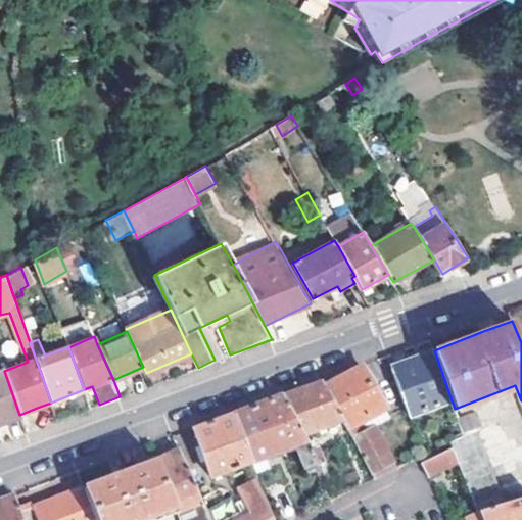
[(393,366),(411,414),(449,394),(434,350),(393,366)]
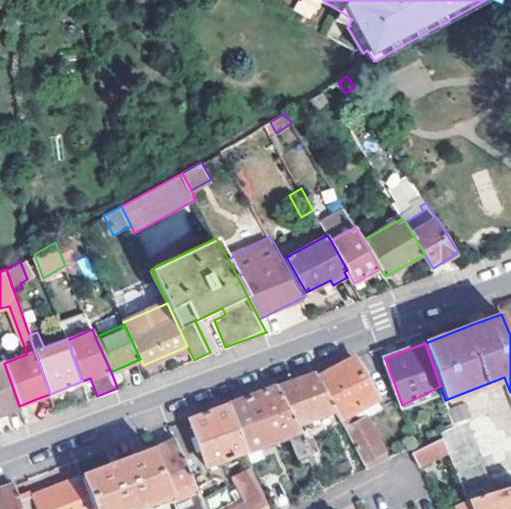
[(354,355),(316,375),(336,410),(366,466),(404,449),(394,430),(379,438),(367,417),(357,422),(352,411),(376,397),(354,355)]
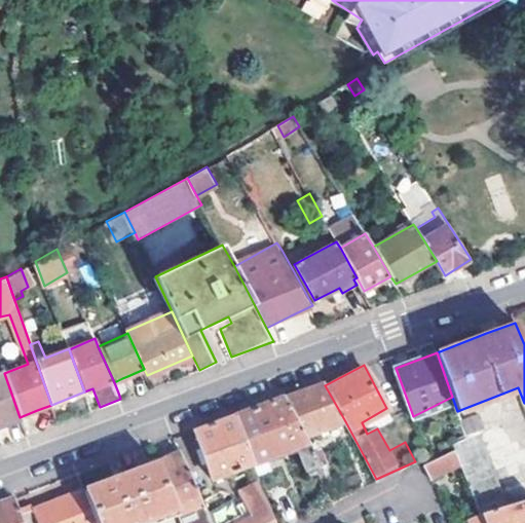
[(0,424),(20,417),(4,373),(0,374),(0,424)]
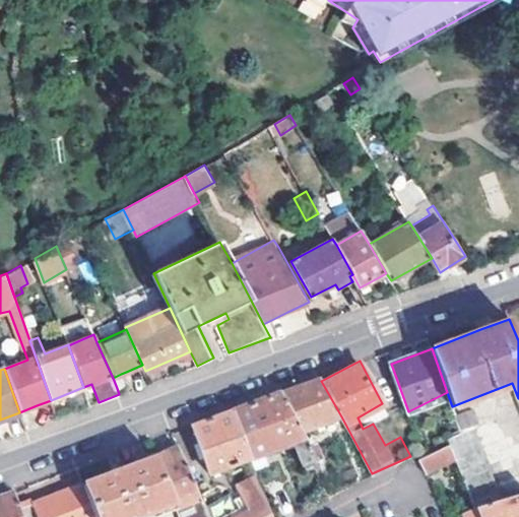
[(121,374),(113,378),(117,388),(126,384),(121,374)]
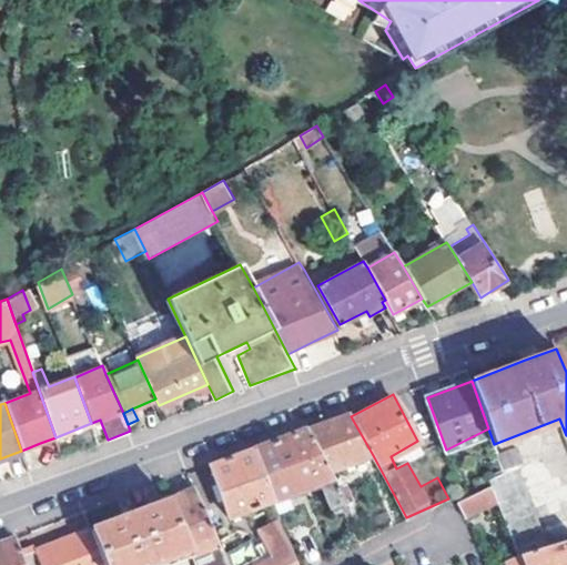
[(304,427),(327,474),(373,455),(351,416),(348,411),(327,419),(304,427)]
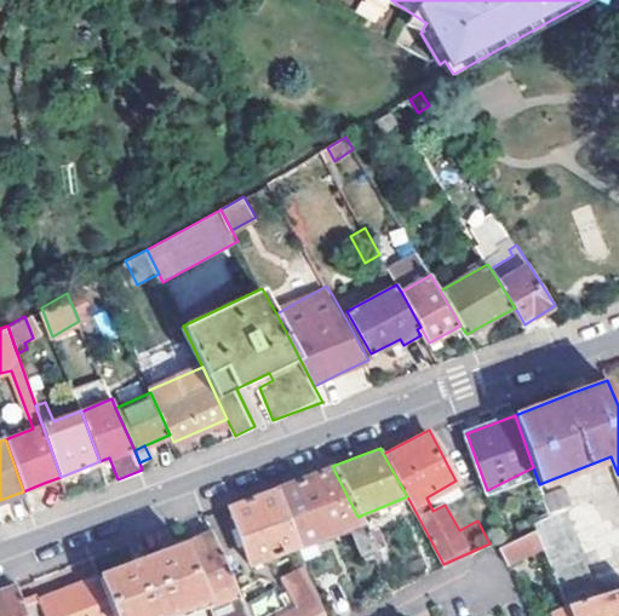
[(274,487),(297,545),(348,524),(360,550),(371,545),(361,525),(357,517),(332,466),(322,468),(274,487)]
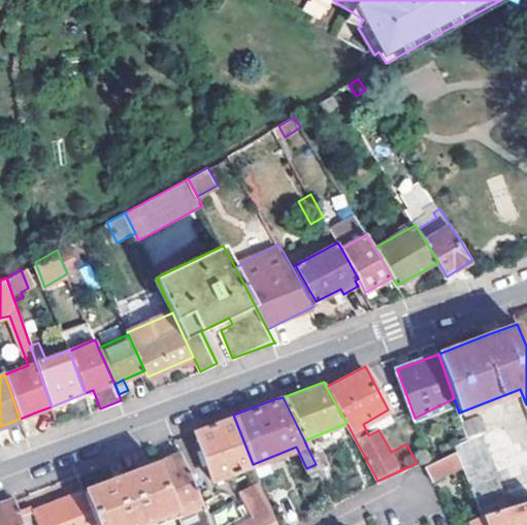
[(368,435),(379,430),(394,422),(388,409),(363,424),(368,435)]
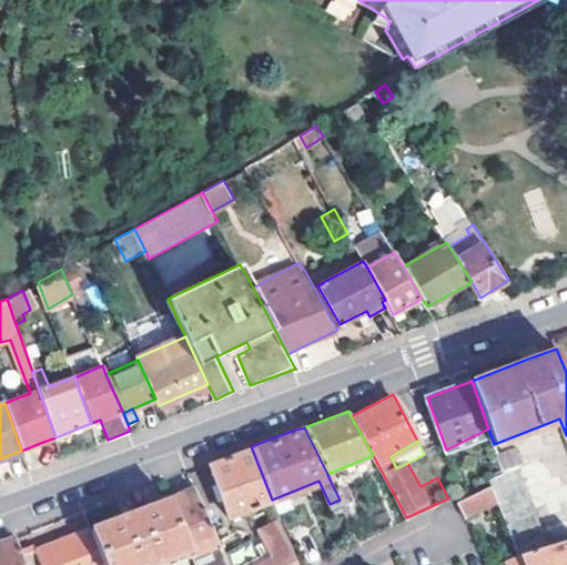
[(272,500),(251,446),(209,462),(228,516),(272,500)]
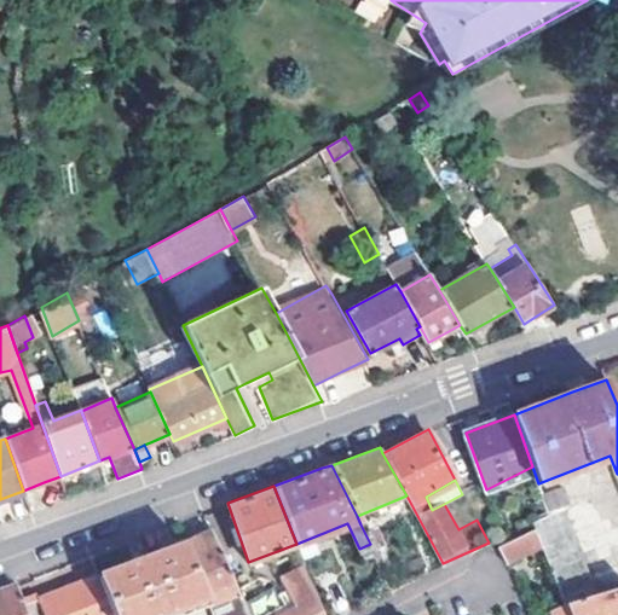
[(549,514),(564,508),(570,505),(562,486),(542,494),(549,514)]
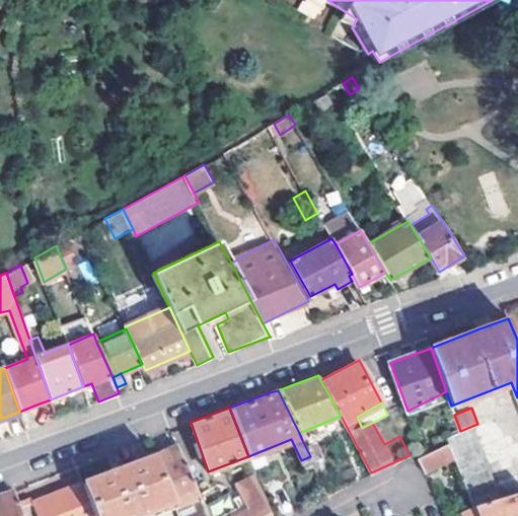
[(504,497),(472,426),(460,431),(447,438),(449,443),(455,455),(476,505),(504,497)]
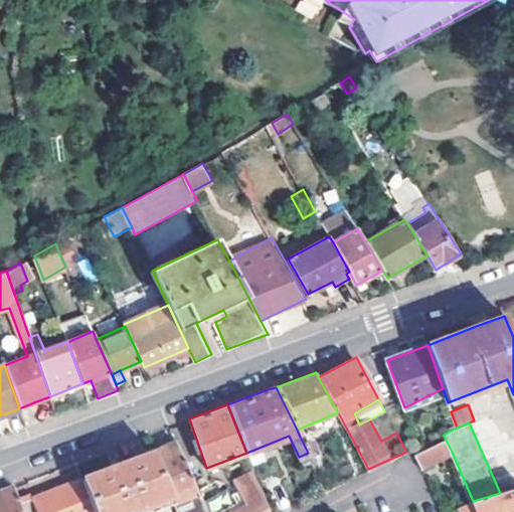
[(305,434),(300,437),(308,453),(310,458),(319,454),(311,438),(307,440),(305,434)]
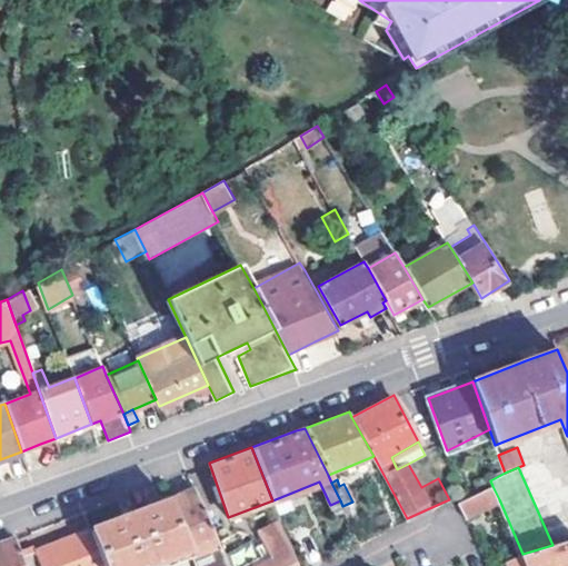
[(229,565),(193,486),(173,495),(167,498),(187,549),(193,565),(229,565)]
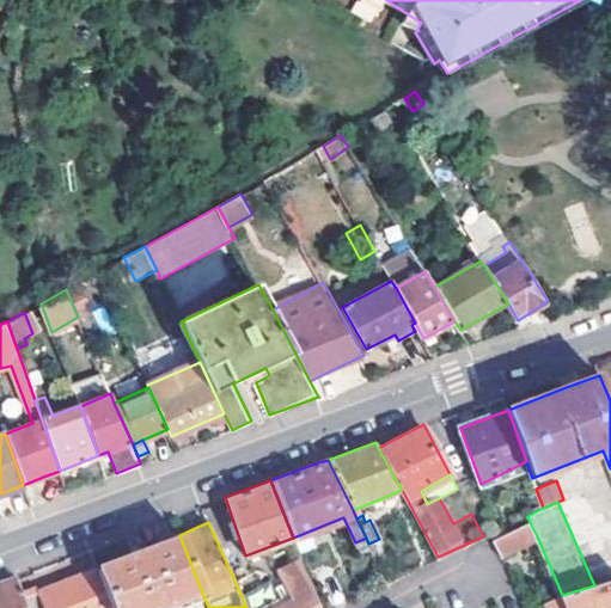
[(494,541),(501,556),(537,536),(530,522),(494,541)]
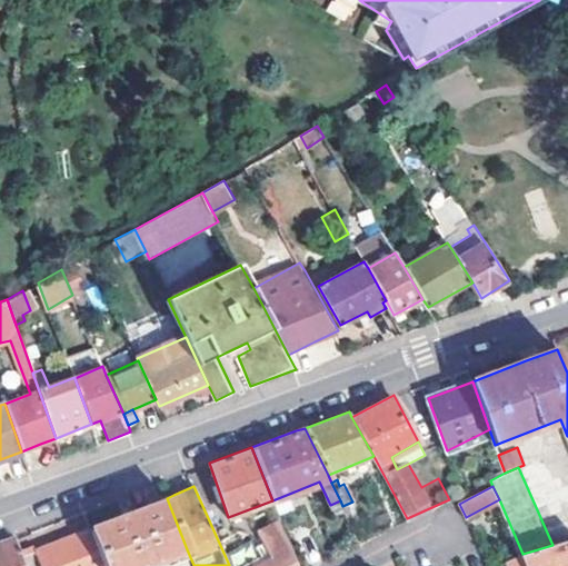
[(106,565),(143,565),(187,549),(167,498),(129,513),(90,527),(106,565)]
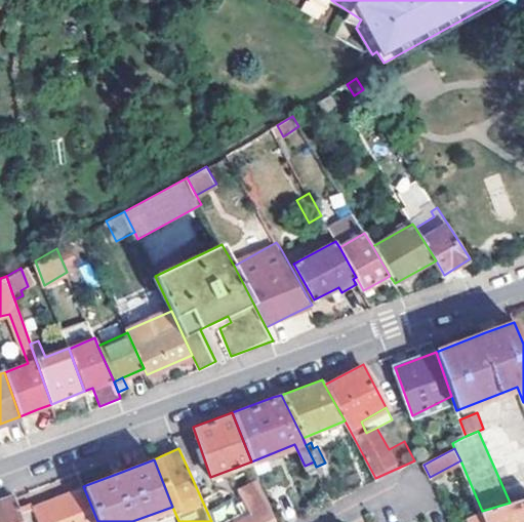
[(316,467),(322,480),(331,475),(325,463),(316,467)]
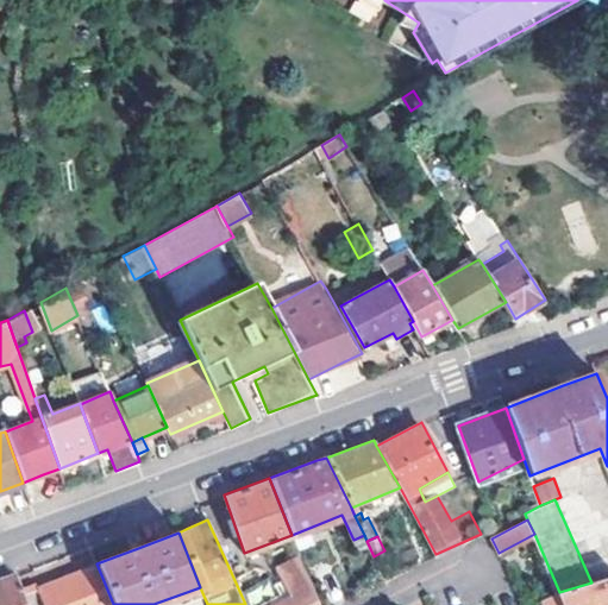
[(276,592),(246,604),(319,604),(300,556),(275,566),(280,577),(271,580),(276,592)]
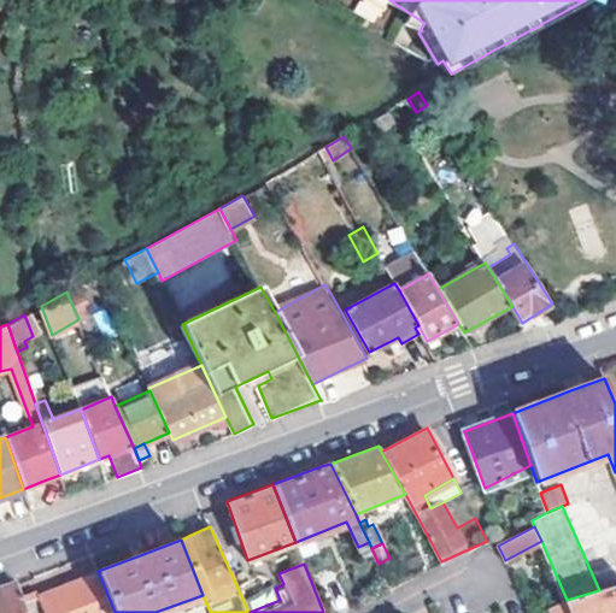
[(23,600),(28,612),(115,612),(98,571),(23,600)]
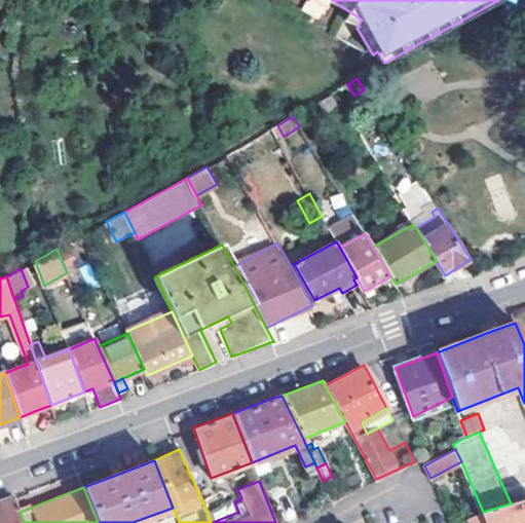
[(24,522),(20,512),(13,494),(0,498),(0,522),(24,522)]
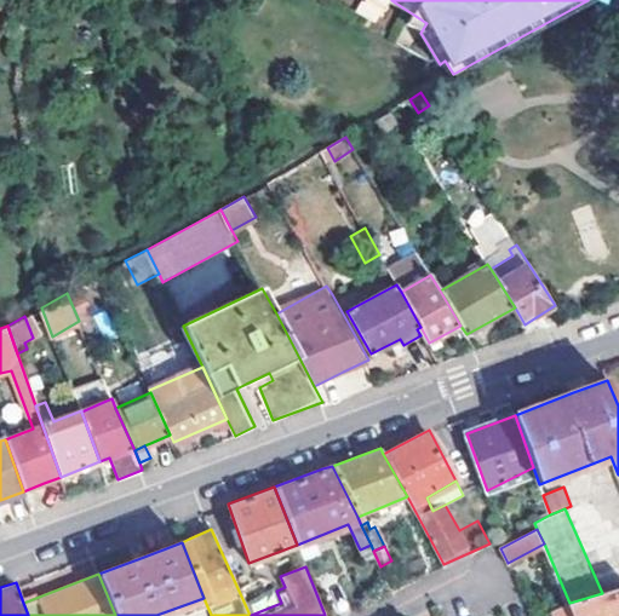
[(618,587),(602,593),(569,603),(574,615),(618,615),(618,587)]
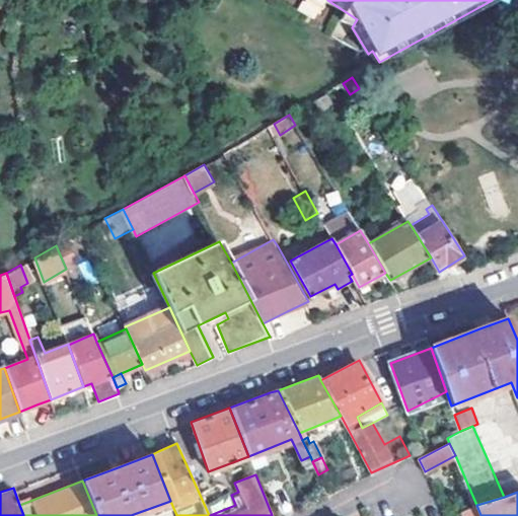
[(468,509),(470,515),(481,515),(476,505),(468,509)]
